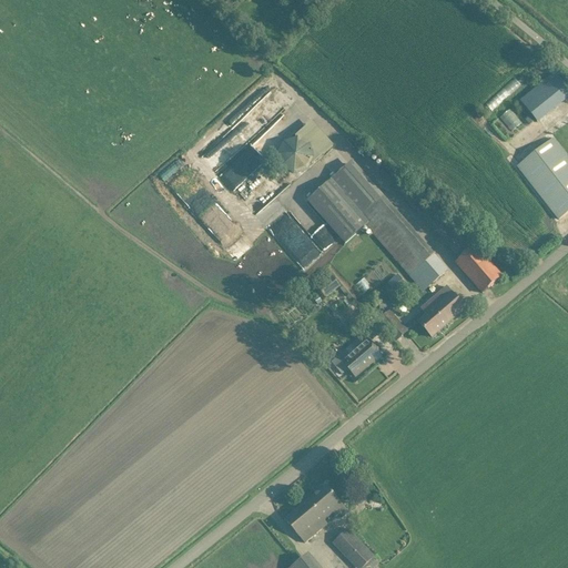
[(567,89),(555,74),(520,101),(527,110),(534,119),(537,122),(567,98),(567,89)]
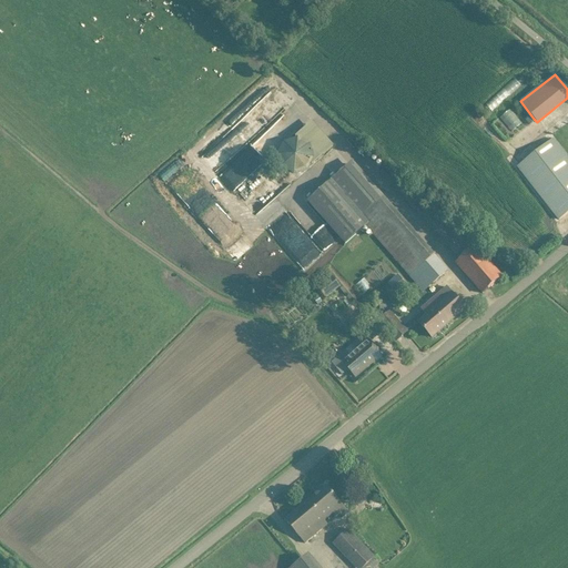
[(504,95),(489,109),(495,115),(509,101),(504,95)]
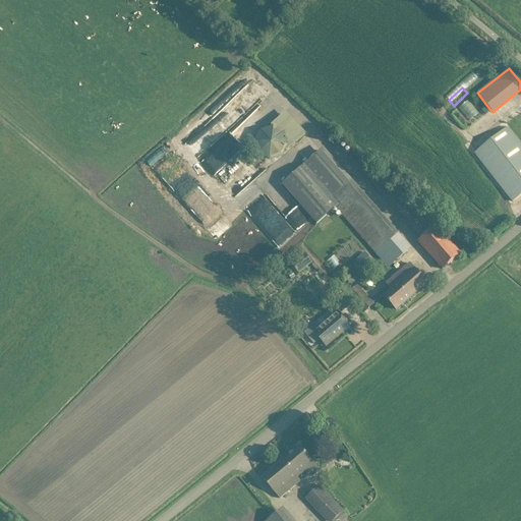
[(224,95),(178,137),(187,147),(191,142),(233,104),(224,95)]
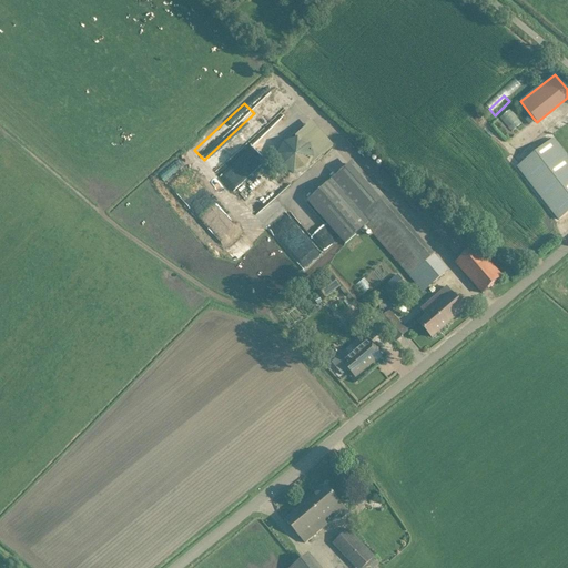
[(296,137),(297,138),(284,141),(277,154),(281,168),(294,174),(307,170),(311,163),(313,165),(334,145),(313,122),(296,137)]
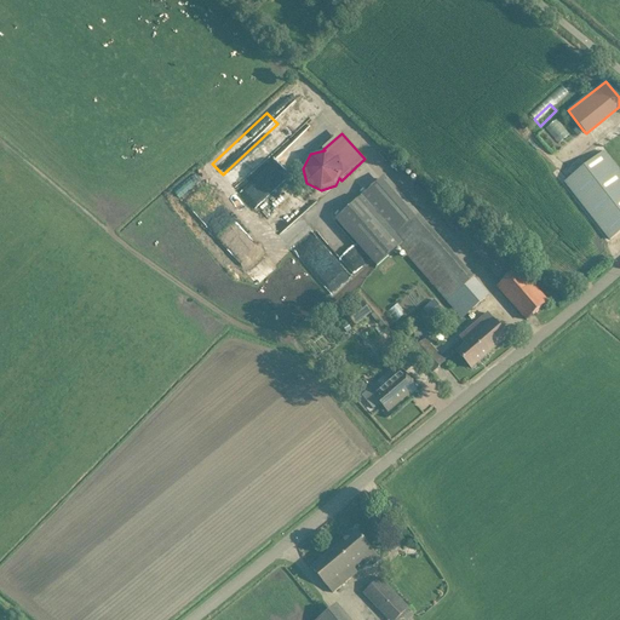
[(619,173),(603,151),(564,182),(603,230),(610,240),(619,233),(619,173)]
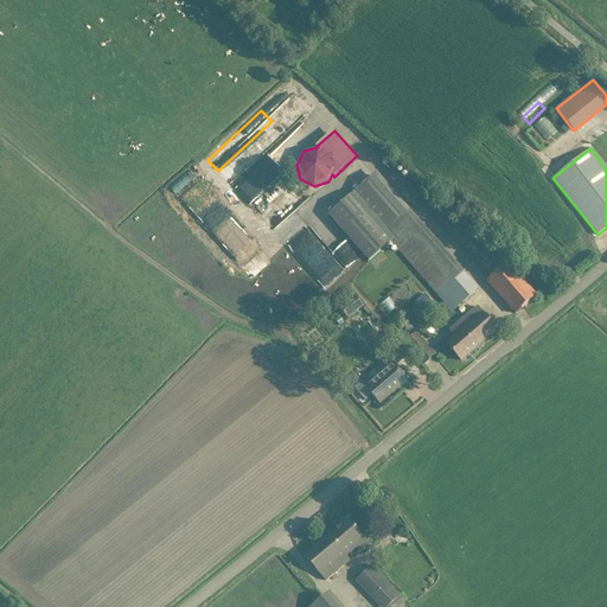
[(261,170),(261,177),(292,178),(292,159),(274,158),(273,170),(261,170)]
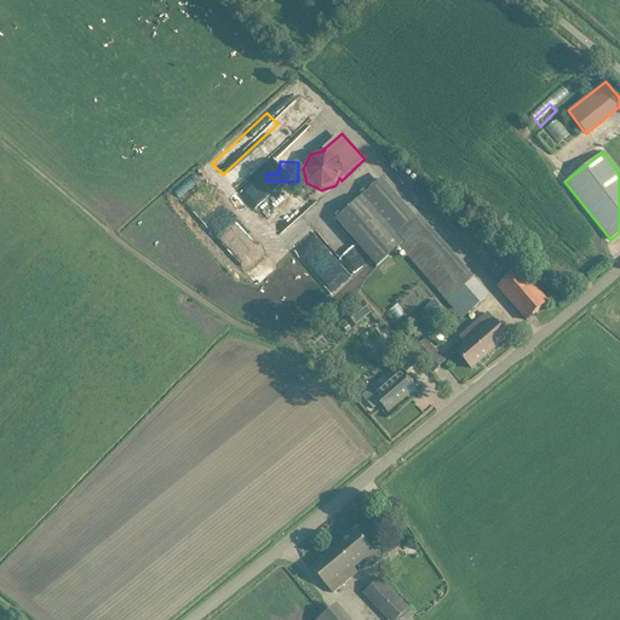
[(448,302),(453,298),(468,314),(489,296),(472,276),(469,279),(382,179),(352,205),(336,220),(377,268),(400,246),(448,302)]
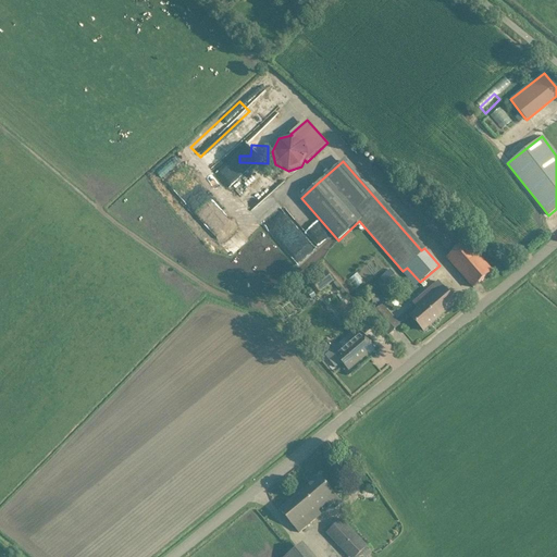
[(447,258),(467,280),(473,288),(492,272),(485,263),(466,242),(446,218),(443,220),(426,201),(420,206),(393,173),(382,161),(380,162),(372,169),(411,212),(412,212),(416,215),(452,256),(447,258)]
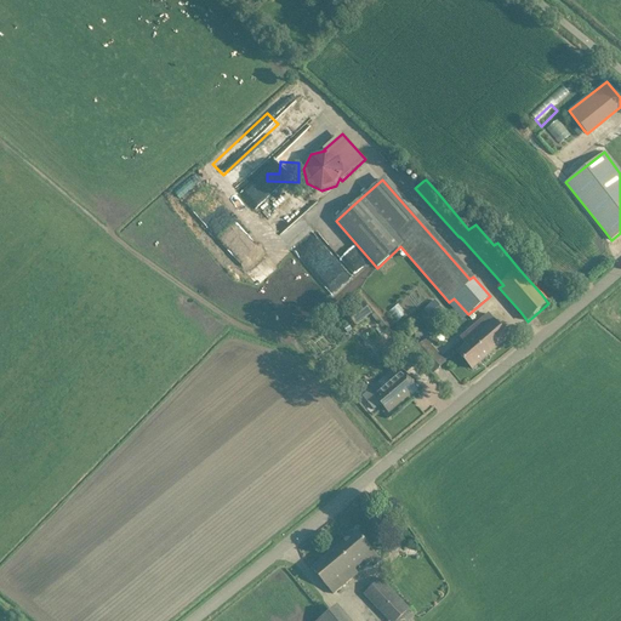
[(234,181),(234,191),(249,192),(249,181),(234,181)]
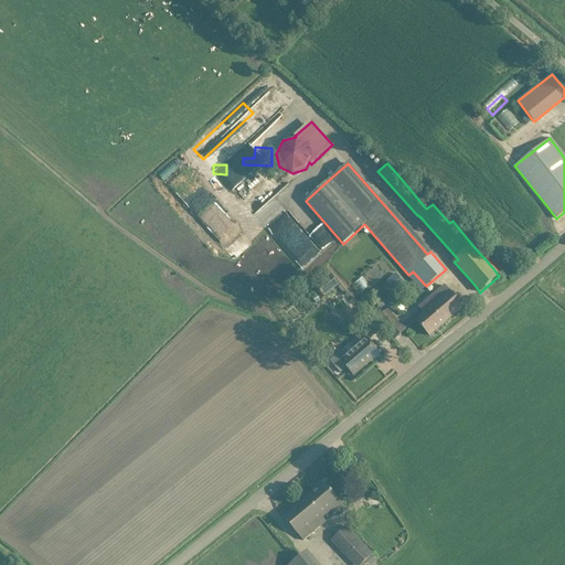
[(263,176),(240,196),(248,206),(272,185),(263,176)]
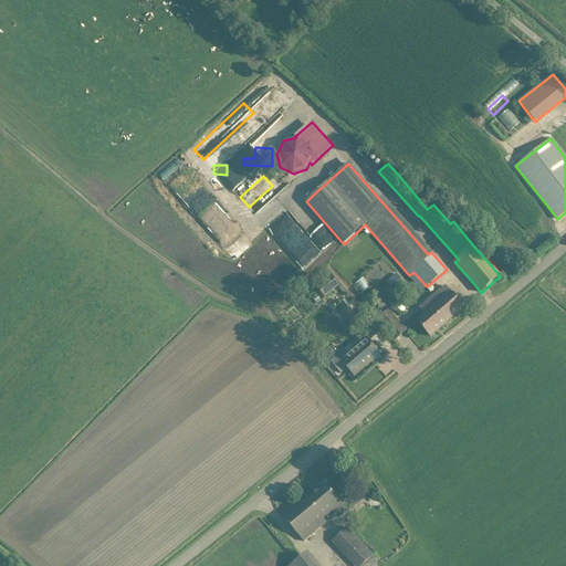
[(307,271),(324,255),(305,236),(289,251),(307,271)]
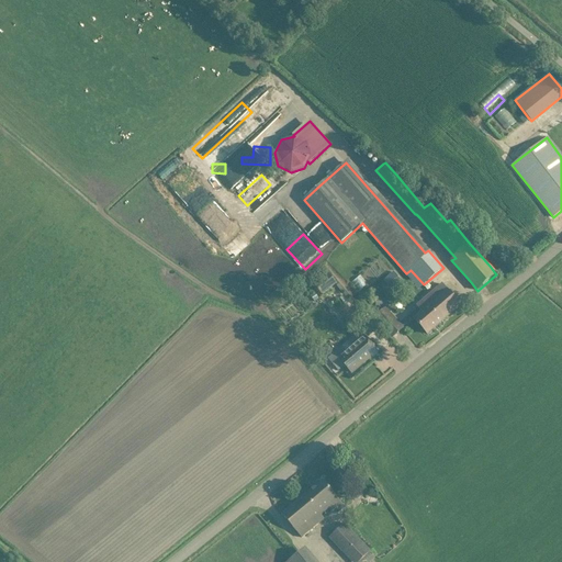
[(314,273),(319,280),(314,283),(321,292),(323,294),(336,283),(324,266),(314,273)]
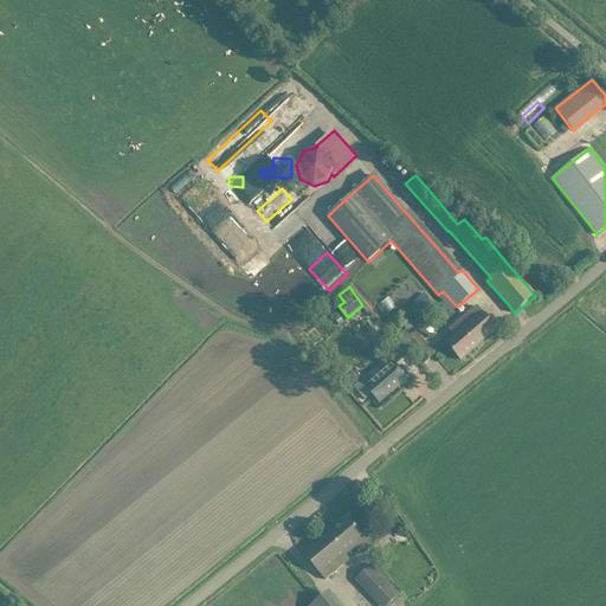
[(394,317),(403,310),(393,298),(384,305),(394,317)]
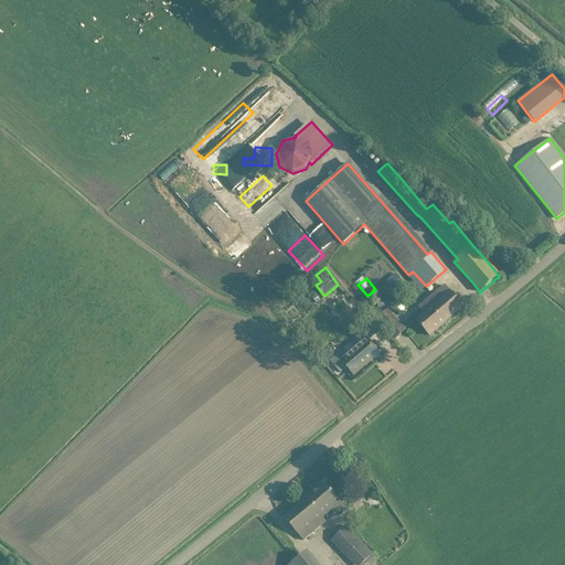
[(464,307),(456,298),(445,286),(426,301),(432,308),(416,321),(429,337),(464,307)]
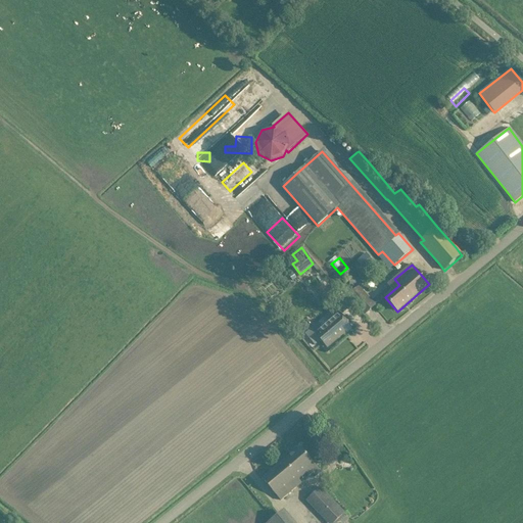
[(349,296),(359,306),(366,314),(376,305),(369,297),(360,287),(349,296)]
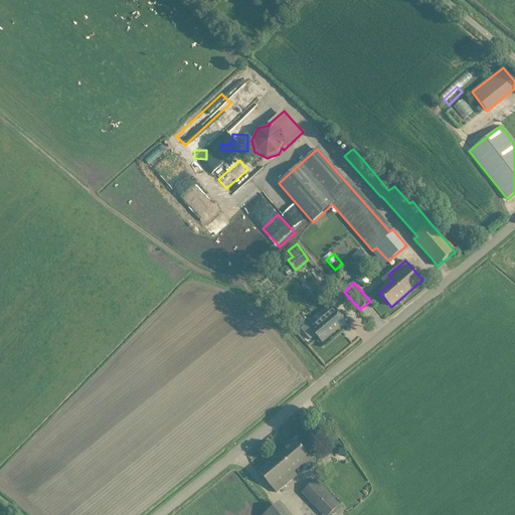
[(318,315),(301,329),(310,340),(316,334),(316,335),(323,342),(334,333),(334,334),(347,323),(341,315),(335,308),(322,319),(318,315)]
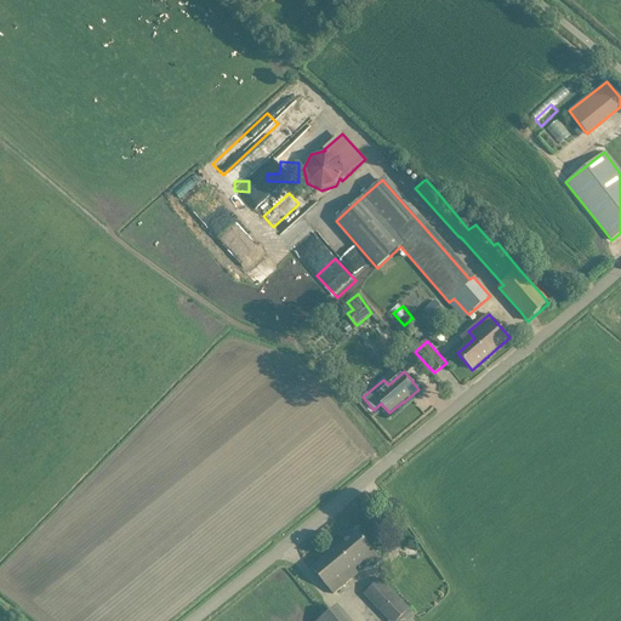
[(334,594),(342,587),(359,574),(354,568),(362,560),(368,567),(374,562),(377,567),(382,562),(357,531),(312,569),(320,579),(334,594)]
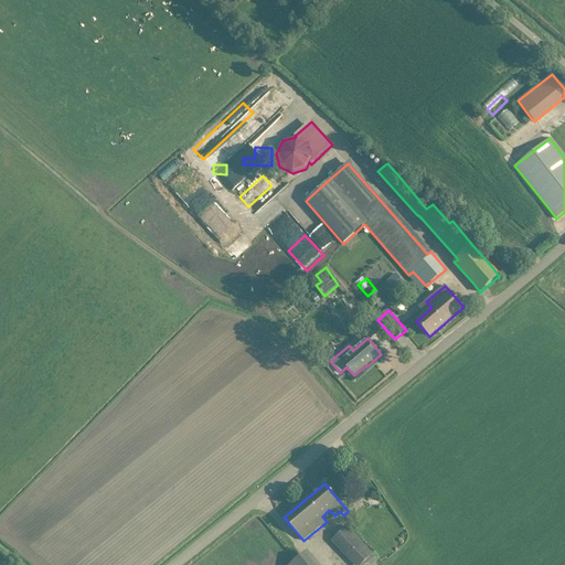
[(331,541),(353,564),(361,564),(373,554),(347,525),(331,541)]
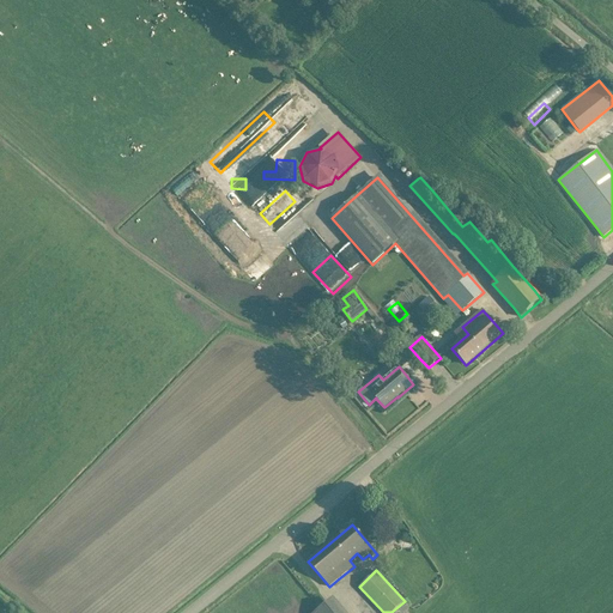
[(314,612),(339,612),(329,600),(321,607),(314,612)]
